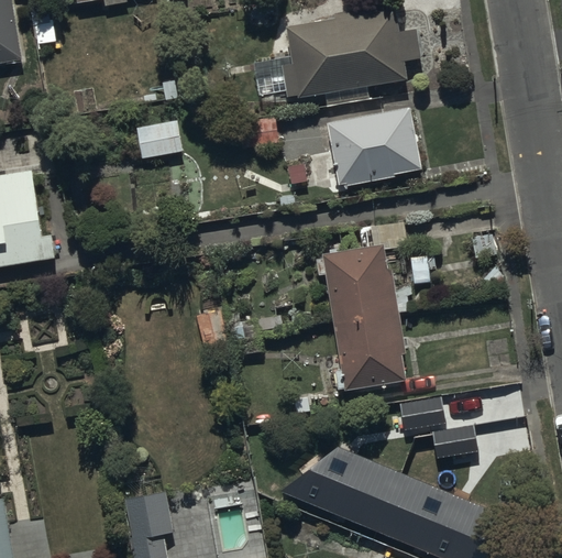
[(0,0),(0,62),(23,58),(13,0),(0,0)]
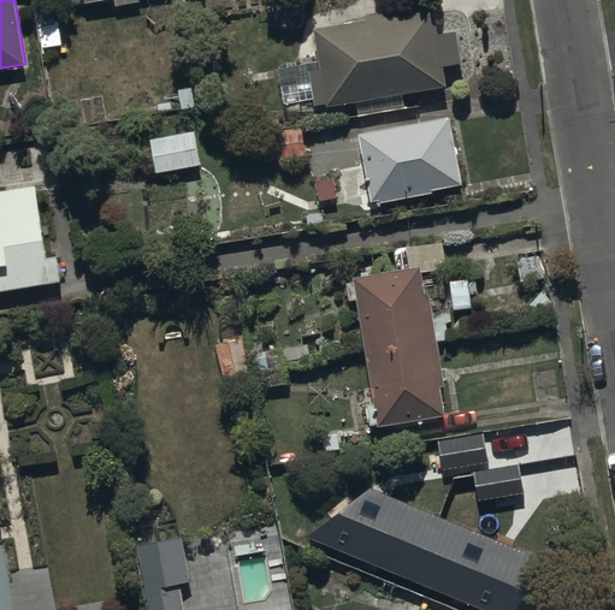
[(57,5),(36,7),(42,46),(63,42),(57,5)]
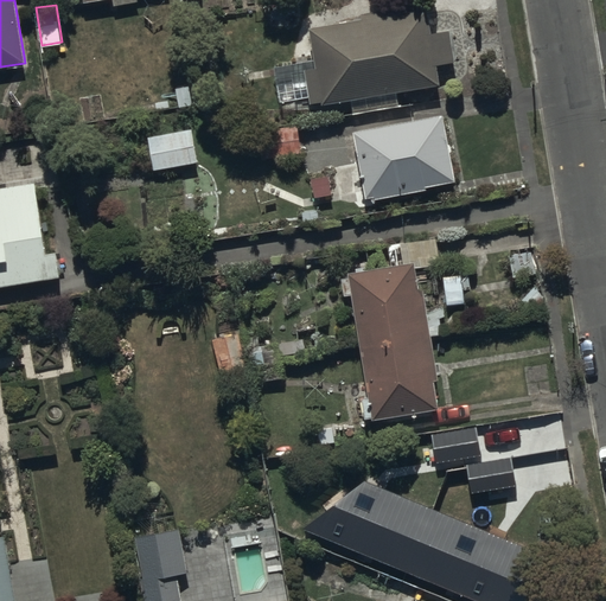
[(362,23),(310,32),(316,69),(305,70),(310,106),(318,104),(318,109),(439,89),(435,65),(453,62),(448,32),(429,34),(426,11),(391,16),(390,10),(361,14),(362,23)]
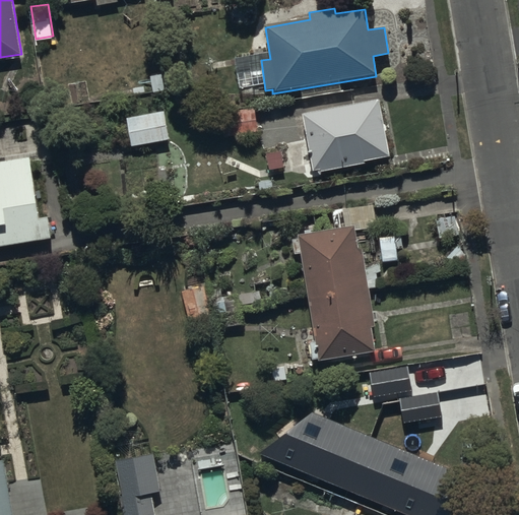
[(378,102),(301,116),(312,173),(388,157),(378,102)]
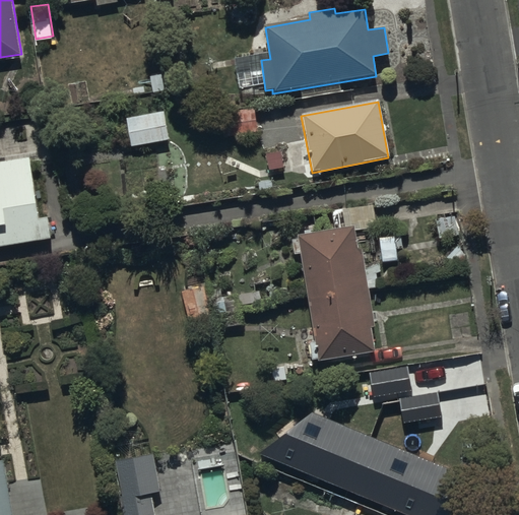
[(221,111),(223,134),(255,131),(253,109),(221,111)]
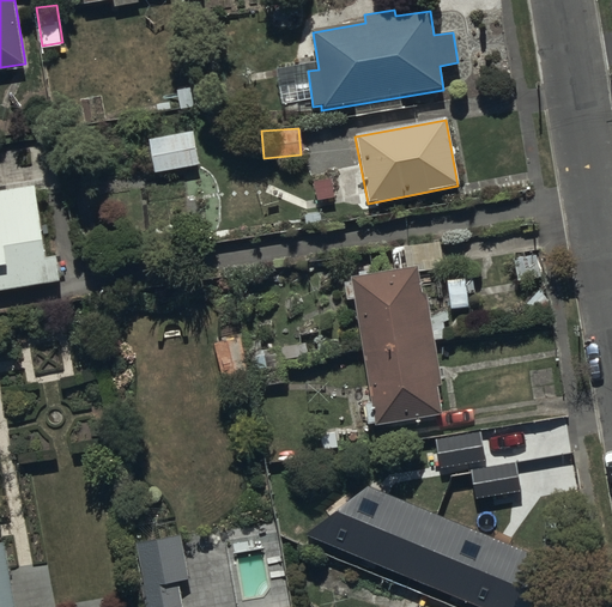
[(193,132),(147,139),(153,173),(198,165),(193,132)]
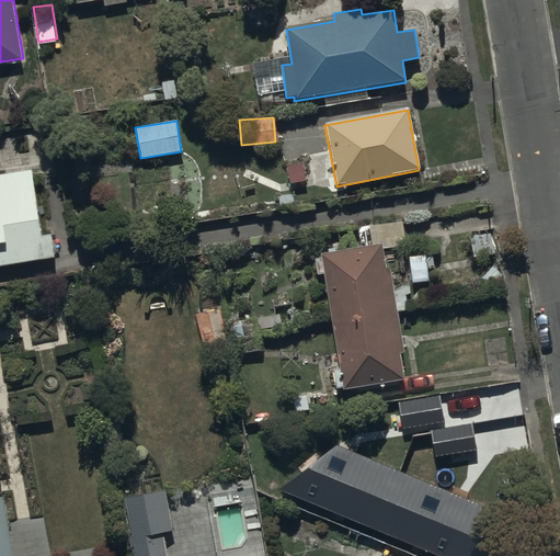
[(44,235),(32,171),(0,176),(0,265),(56,256),(53,234),(44,235)]
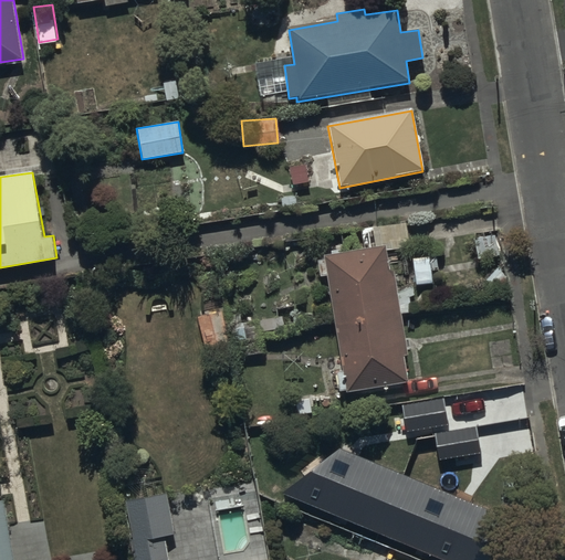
[(362,232),(365,252),(324,259),(346,392),(408,381),(404,356),(407,355),(394,271),(389,272),(386,247),(409,243),(407,225),(362,232)]
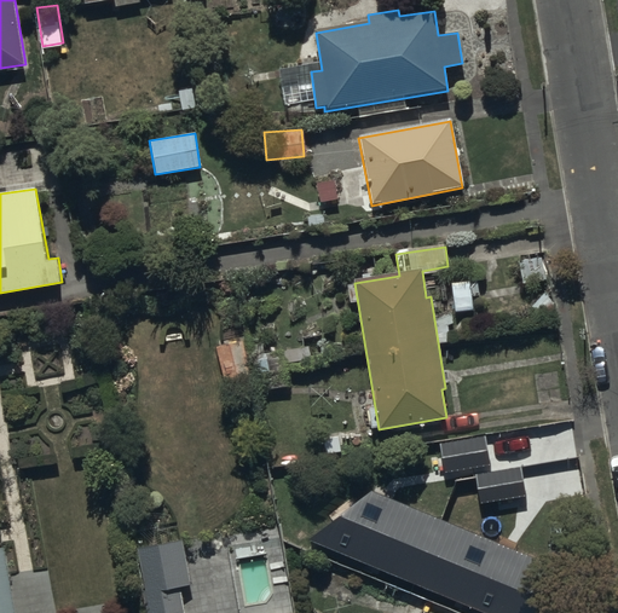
[(484,429),(438,437),(443,467),(489,460),(484,429)]
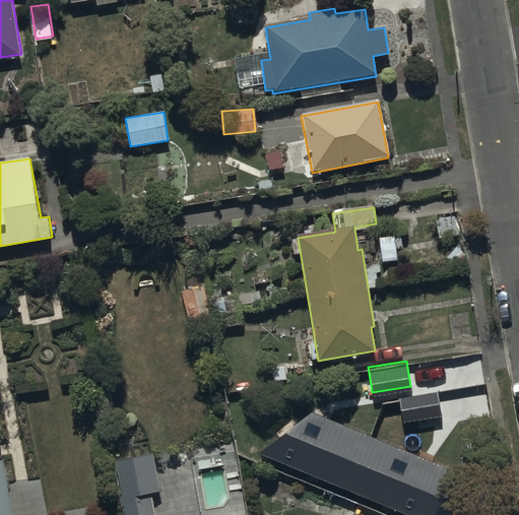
[(437,387),(398,394),(402,419),(441,412),(437,387)]
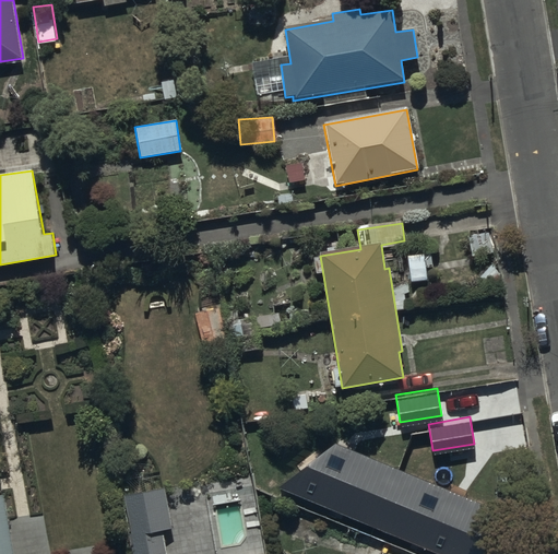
[(490,553),(509,511),(334,437),(276,482),(448,553),(490,553)]
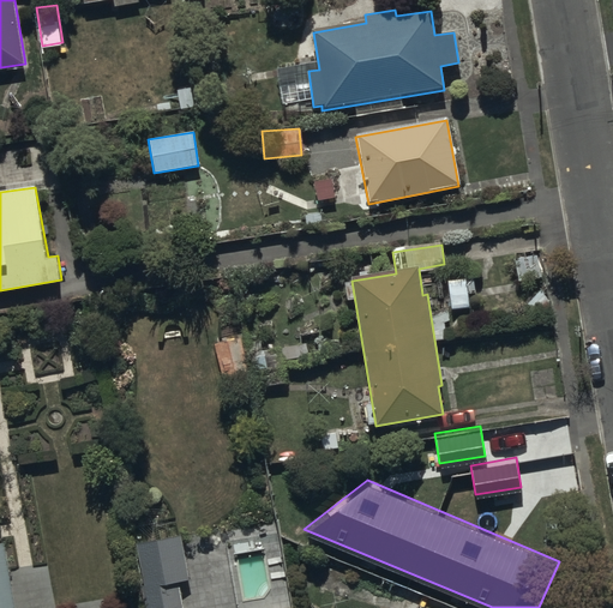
[(149,591),(140,594),(143,607),(182,607),(178,585),(191,582),(180,534),(137,543),(149,591)]
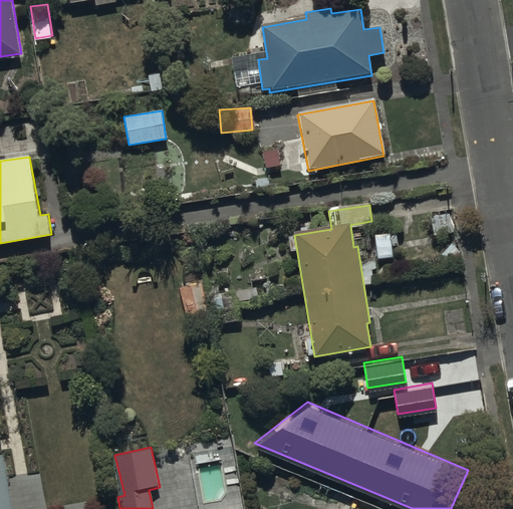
[(0,508),(13,508),(5,454),(0,455),(0,508)]
